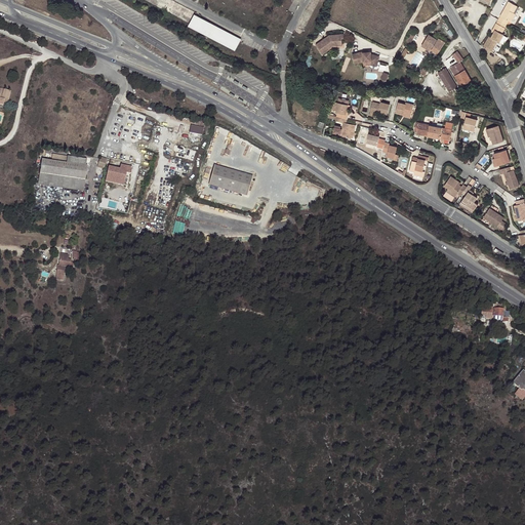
[(507,9),(503,13),(502,16),(500,15),(498,18),(507,24),(509,21),(511,22),(516,13),(514,12),(517,6),(509,1),(505,8),(507,9)]
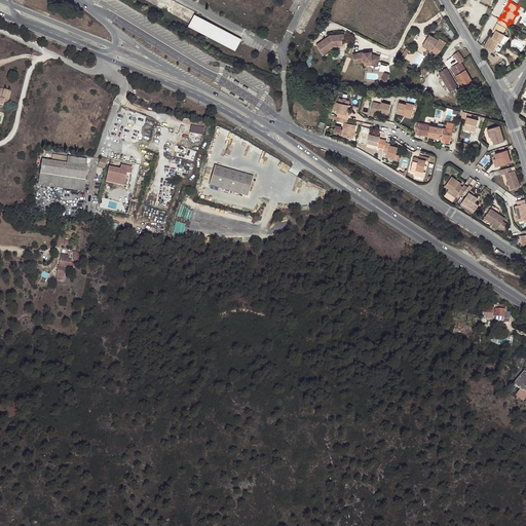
[(236,37),(190,12),(184,25),(231,48),(236,37)]
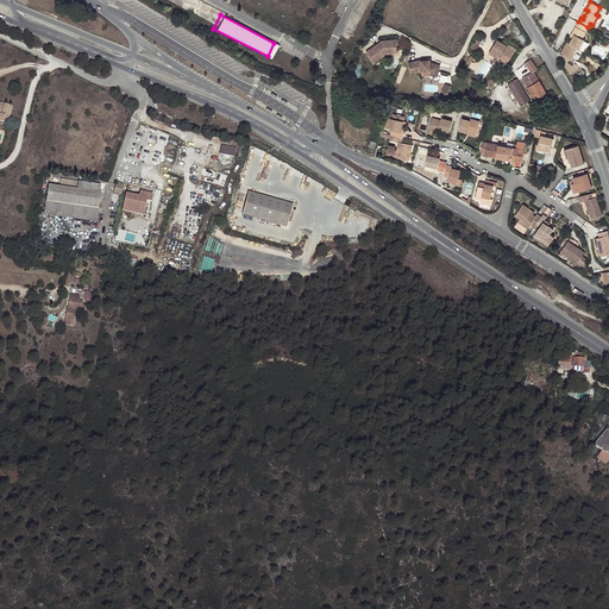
[(572,37),(570,42),(579,48),(584,39),(582,38),(588,27),(578,22),(572,32),(575,33),(572,37)]
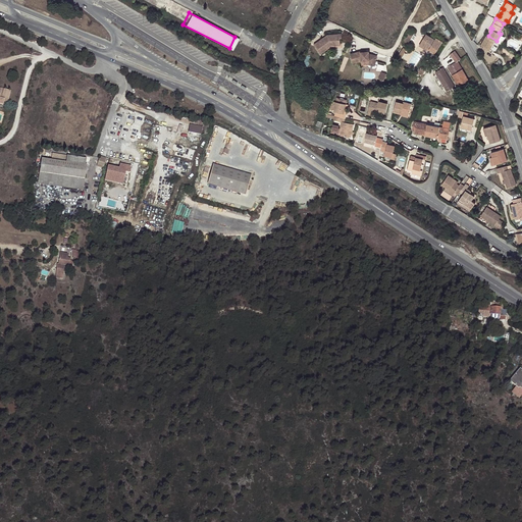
[(410,31),(405,39),(409,42),(415,34),(410,31)]
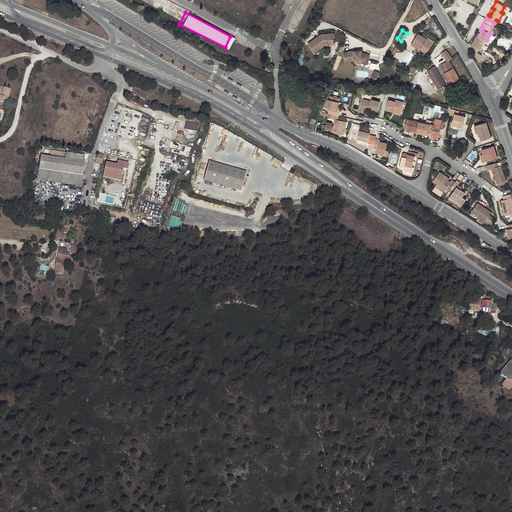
[(308,43),(315,52),(323,47),(321,45),(326,43),(335,42),(334,37),(336,37),(336,32),(322,34),(308,43)]
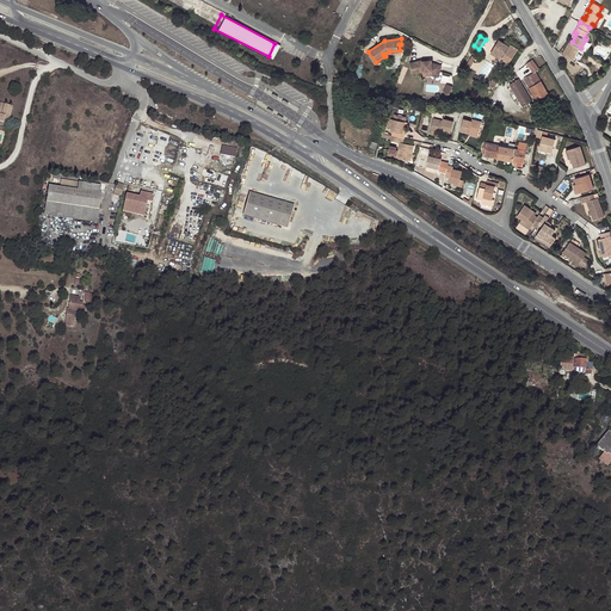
[(500,55),(510,60),(518,48),(511,43),(508,44),(498,38),(491,51),(499,56),(500,55)]
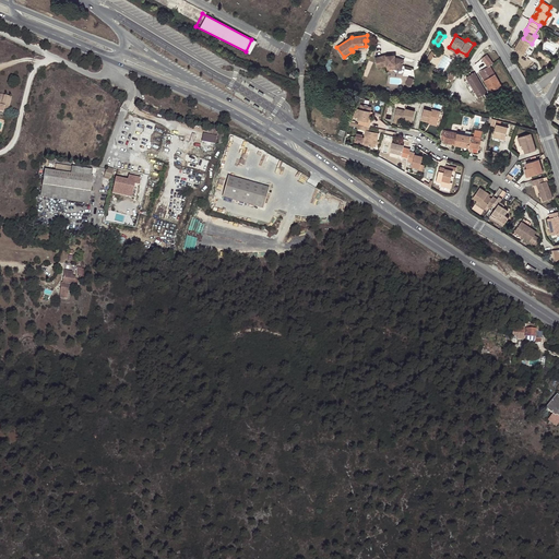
[(523,38),(521,37),(515,48),(524,54),(530,44),(532,45),(532,44),(523,38)]
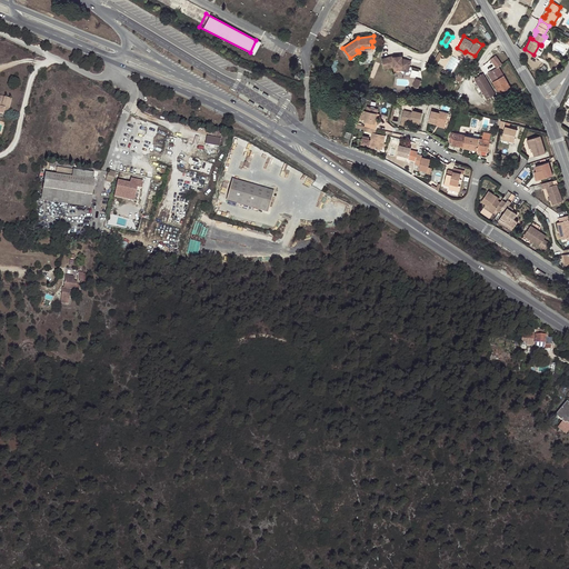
[(393,55),(382,58),(385,69),(395,66),(403,66),(410,67),(412,60),(403,58),(403,56),(393,56),(393,55)]
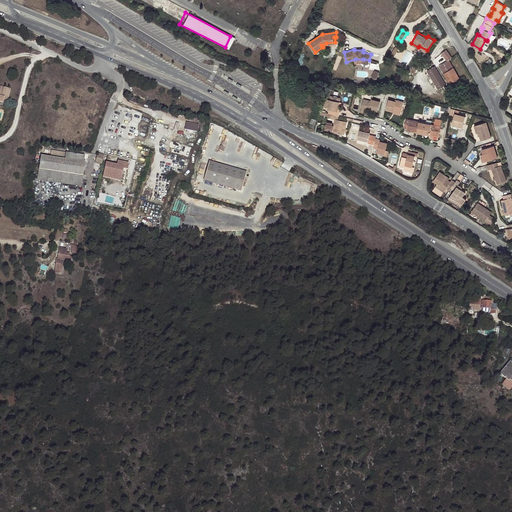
[(449,82),(458,77),(459,76),(449,59),(451,57),(446,49),(441,52),(446,60),(439,65),(449,82)]
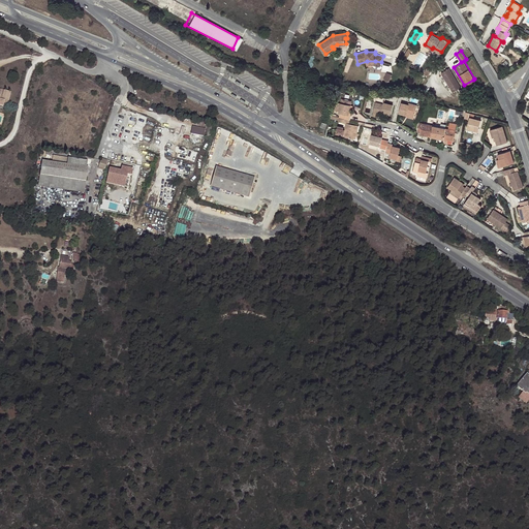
[(404,63),(408,56),(403,53),(399,60),(404,63)]
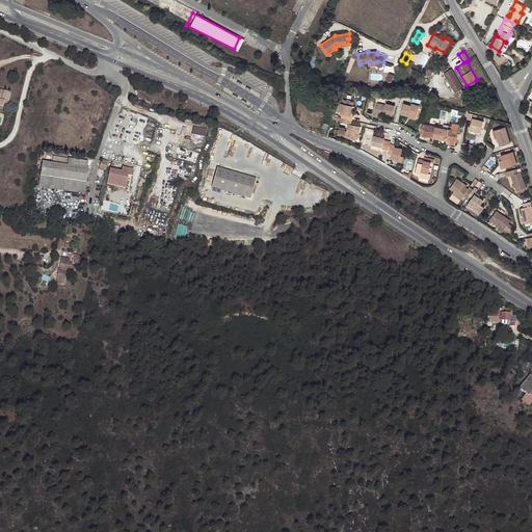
[(426,71),(431,74),(436,64),(432,61),(426,71)]
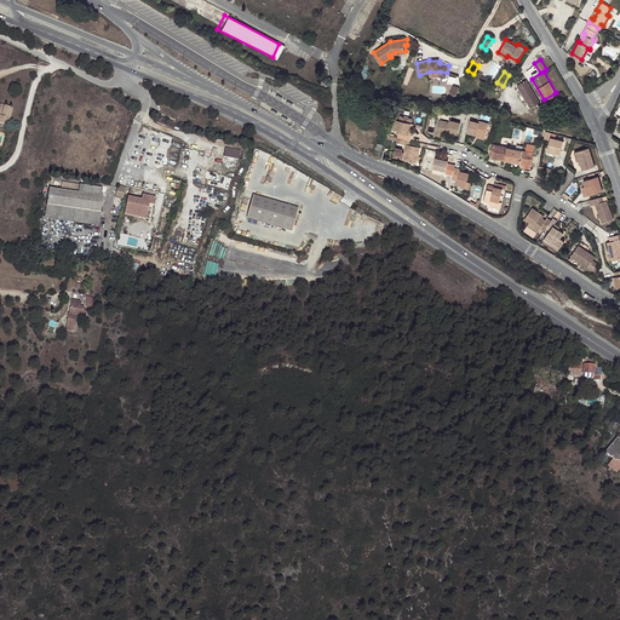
[(514,76),(526,97),(534,92),(522,72),(514,76)]
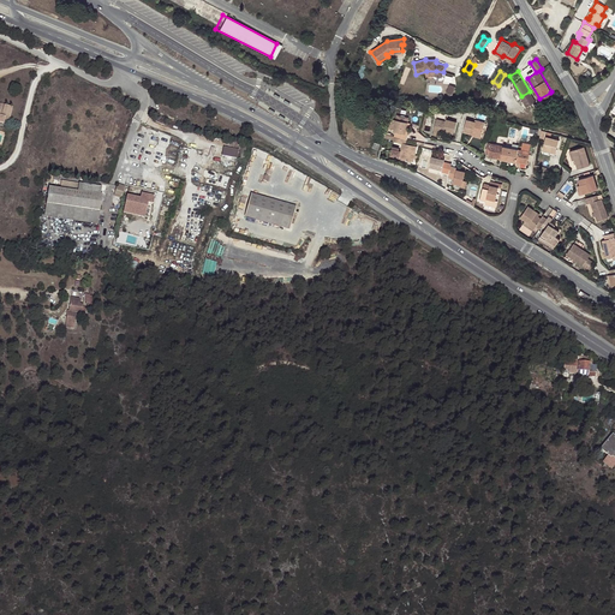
[(554,97),(550,93),(539,99),(543,103),(554,97)]
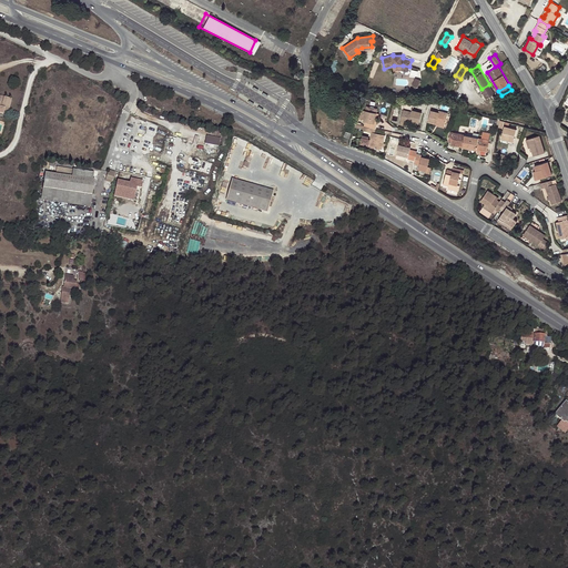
[(0,113),(4,115),(6,114),(9,115),(13,101),(7,99),(4,104),(1,103),(0,102),(0,113)]
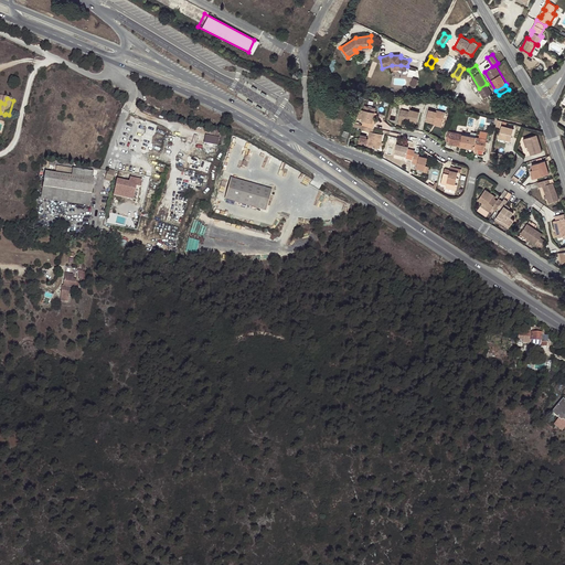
[(375,114),(376,108),(366,106),(365,112),(361,110),(360,117),(359,119),(363,120),(363,121),(364,121),(363,126),(374,128),(375,125),(373,124),(375,114)]
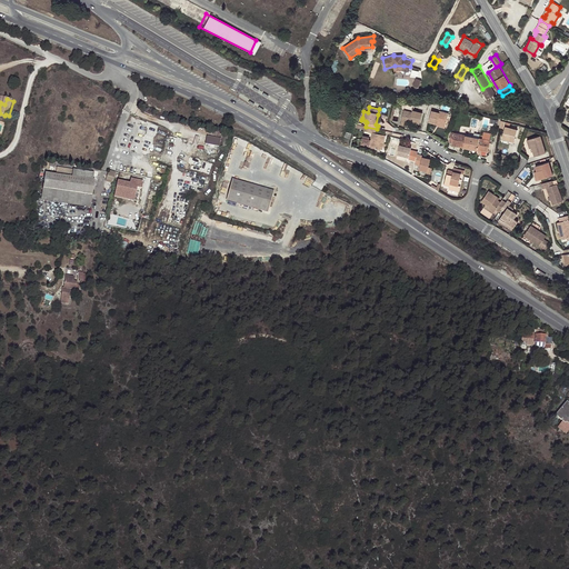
[(421,125),(423,113),(415,111),(413,113),(406,111),(402,122),(411,125),(411,122),(421,125)]
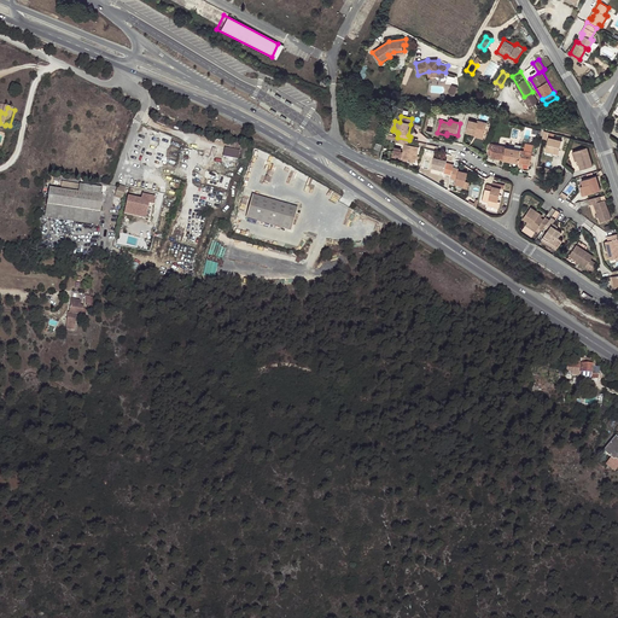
[(470,122),(467,134),(477,135),(477,134),(484,135),(488,123),(478,121),(477,123),(470,122)]
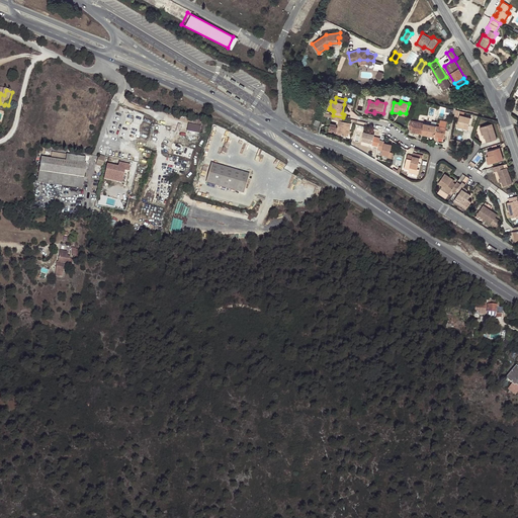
[(336,134),(349,137),(352,123),(342,120),(343,117),(333,115),(333,114),(332,117),(332,118),(339,120),(338,126),(336,126),(337,124),(331,123),(330,131),(337,133),(336,134)]
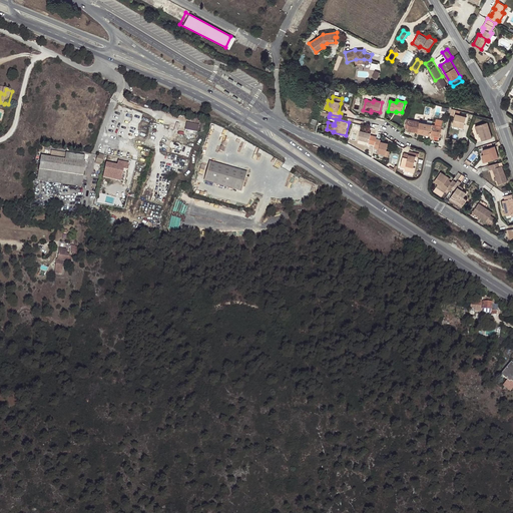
[(467,118),(455,116),(453,123),(461,126),(462,121),(466,122),(467,118)]
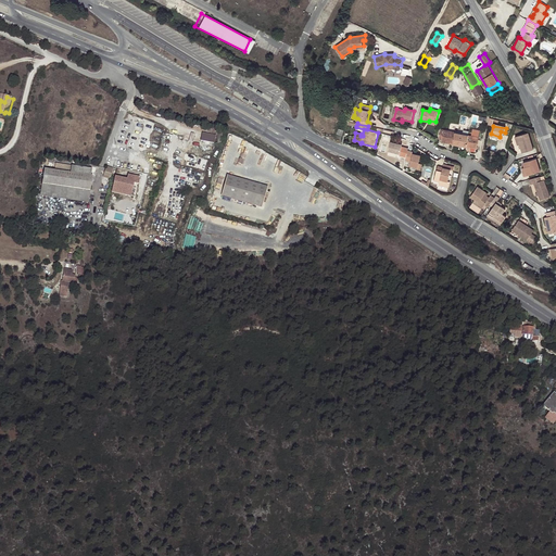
[(466,148),(466,151),(475,152),(477,138),(478,131),(470,129),(469,137),(468,136),(466,148)]
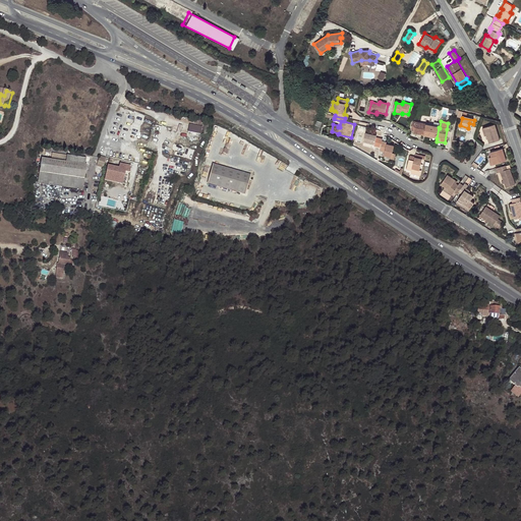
[(413,123),(411,130),(412,130),(417,133),(416,134),(428,136),(431,137),(437,138),(439,127),(433,126),(413,123)]
